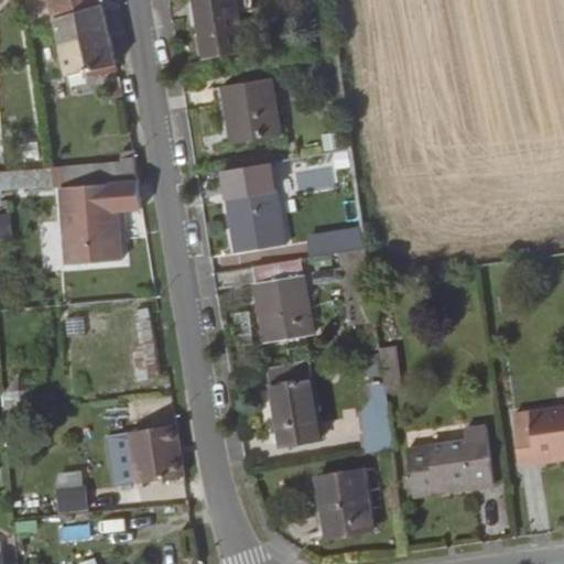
[(46,0),(51,12),(102,2),(101,0),(46,0)]
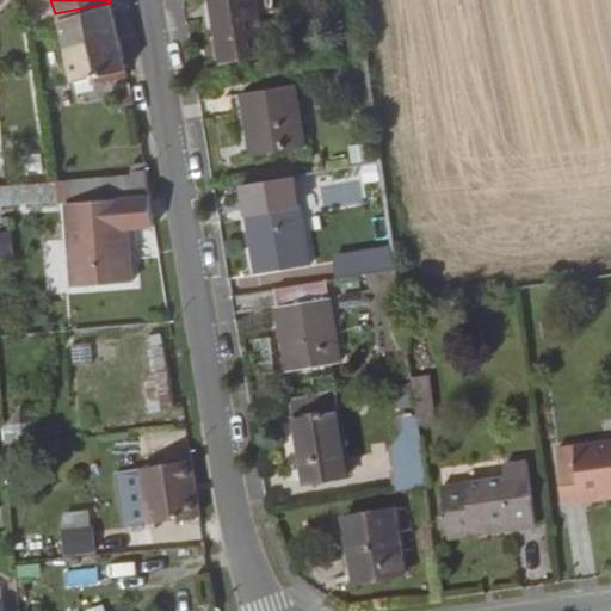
[(207,0),(216,55),(259,49),(253,10),(264,6),(261,0),(207,0)]
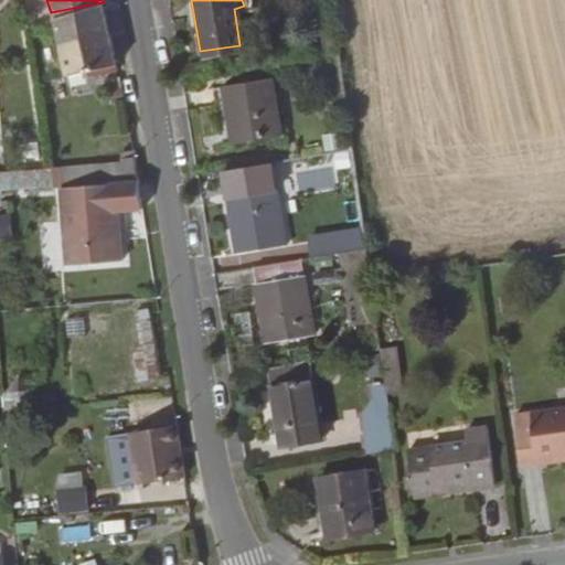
[(51,12),(66,73),(85,68),(88,76),(118,70),(103,2),(51,12)]
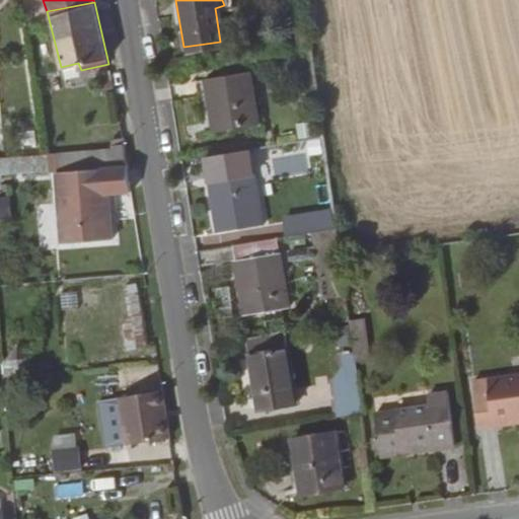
[(19,8),(21,16),(28,14),(27,7),(19,8)]
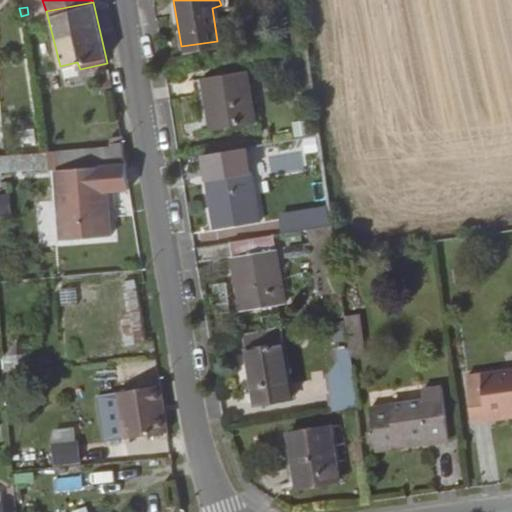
[(198,76),(206,127),(248,121),(240,69),(198,76)]
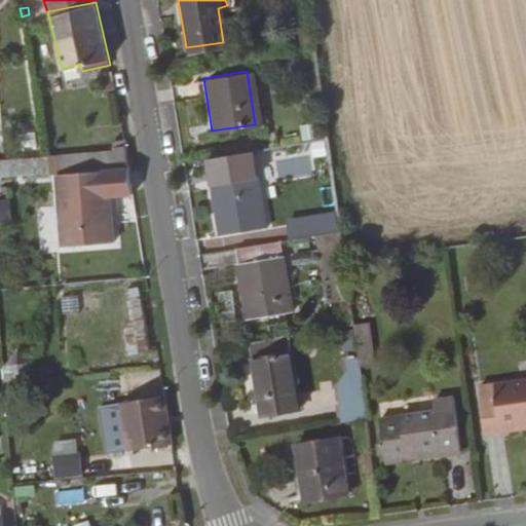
[(104,84),(105,96),(116,94),(114,82),(104,84)]
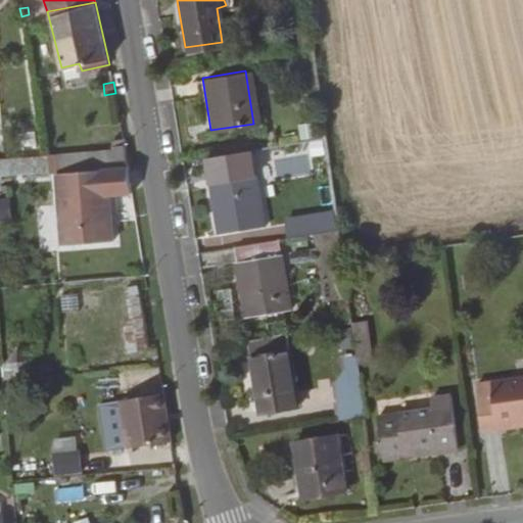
[(115,137),(116,146),(121,146),(127,145),(125,136),(115,137)]
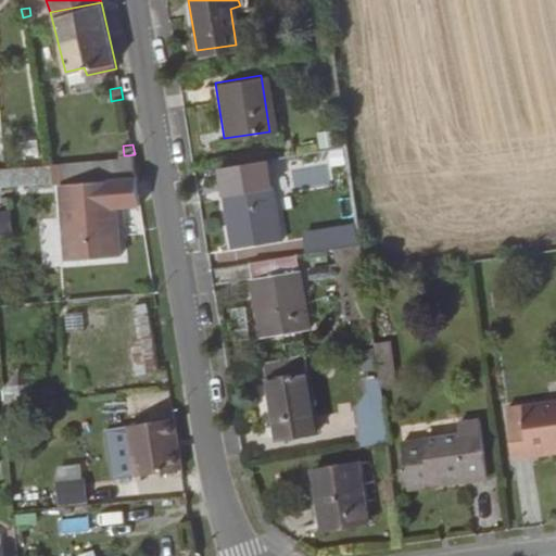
[(144,203),(135,154),(128,155),(135,192),(129,192),(131,204),(144,203)]
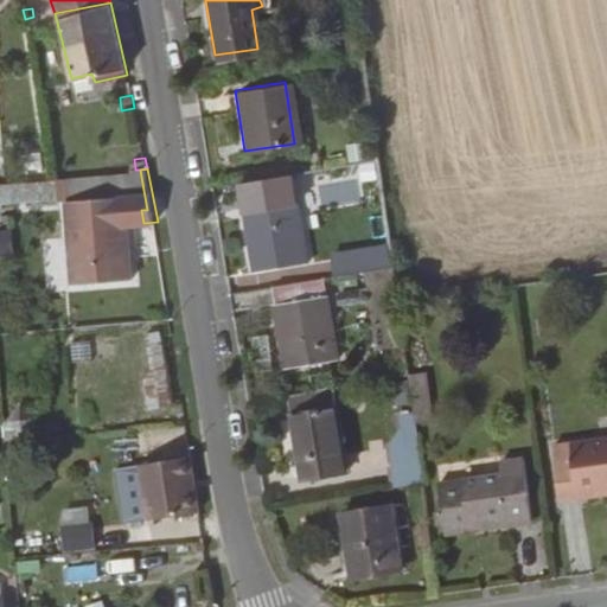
[(147,210),(140,170),(135,170),(57,180),(0,189),(0,199),(2,215),(70,204),(83,286),(133,278),(129,255),(126,227),(134,225),(144,223),(141,210),(147,210)]
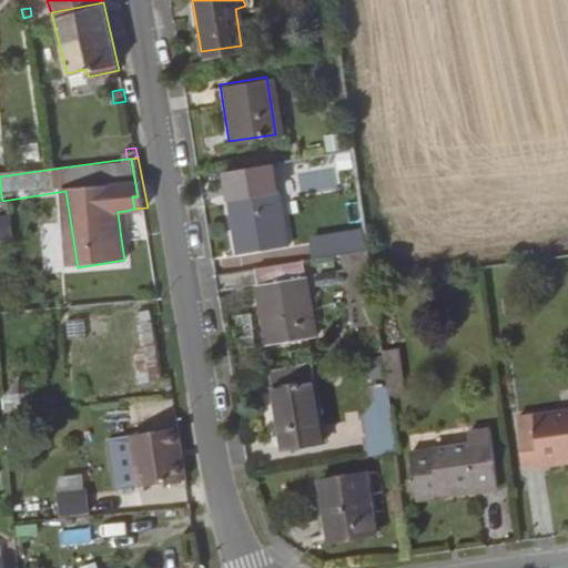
[(221,168),(234,251),(280,243),(269,160),(221,168)]
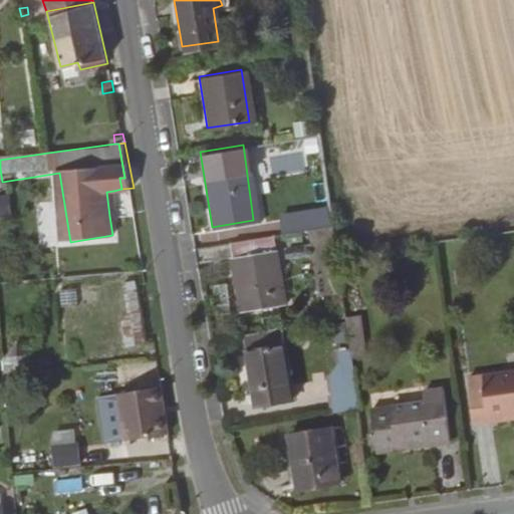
[(106,192),(109,216),(116,216),(113,191),(106,192)]
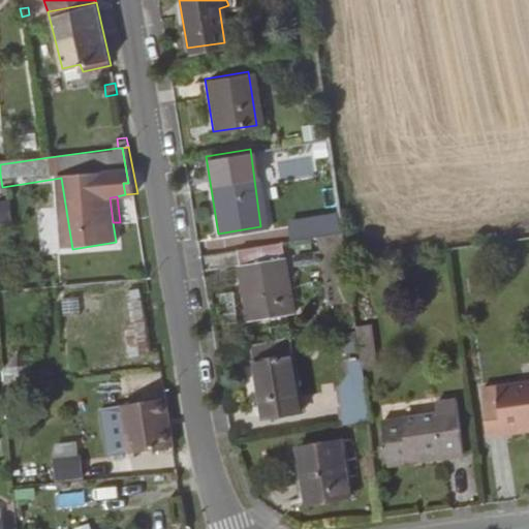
[(9,201),(0,201),(0,221),(10,221),(9,201)]
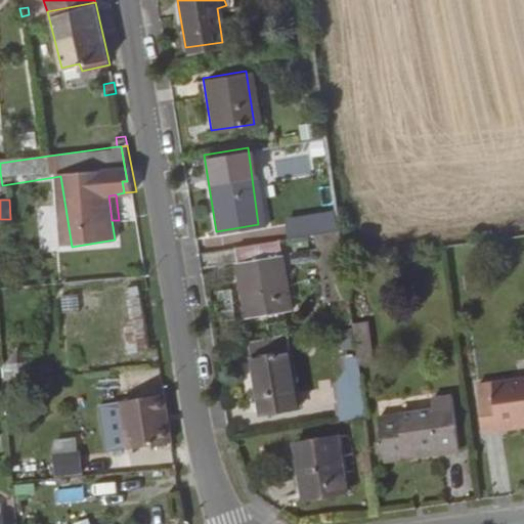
[(40,206),(42,251),(57,250),(55,206),(40,206)]
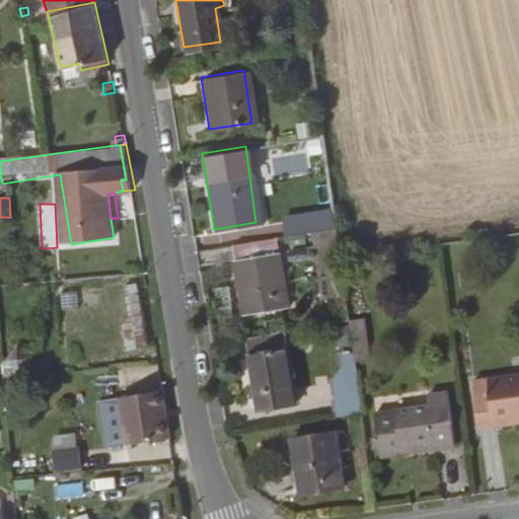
[(279,212),(281,232),(329,223),(326,204),(279,212)]
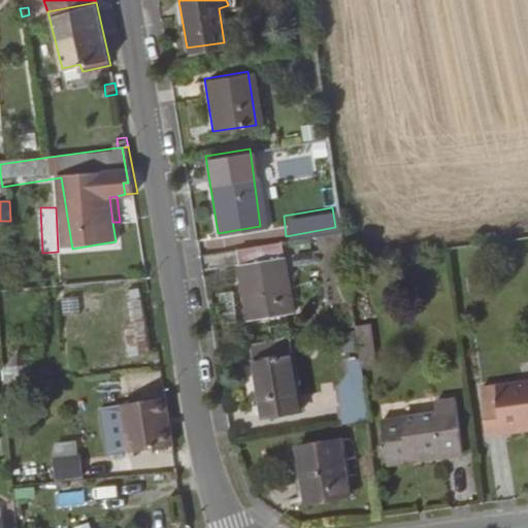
[(233,244),(244,315),(288,308),(282,255),(263,257),(260,253),(261,240),(233,244)]
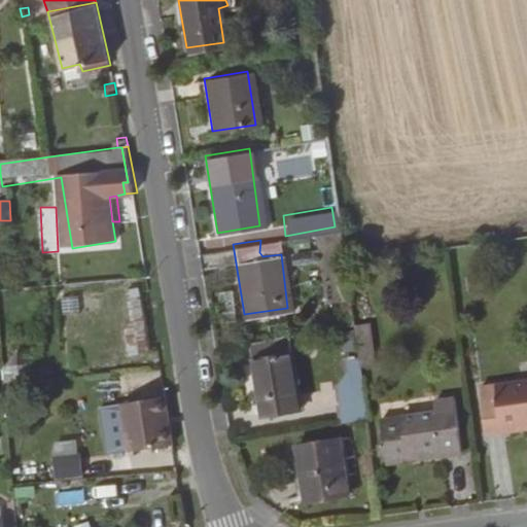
[(144,355),(142,288),(123,289),(126,356),(144,355)]
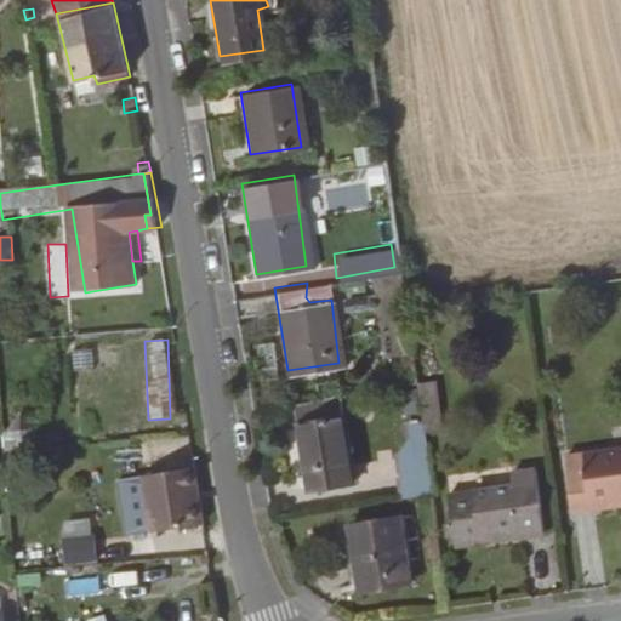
[(74,370),(93,368),(91,348),(70,351),(74,370)]
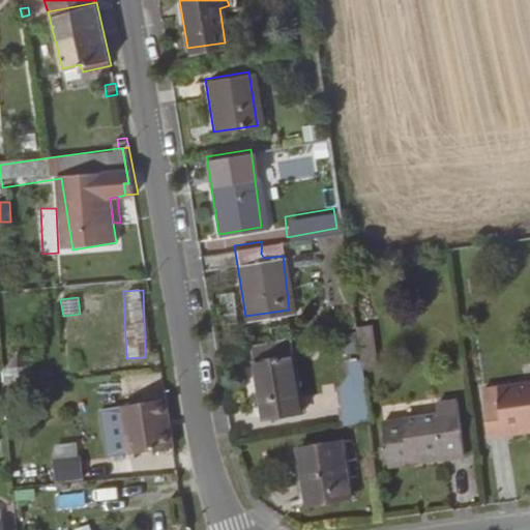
[(248,341),(251,357),(289,351),(286,334),(248,341)]
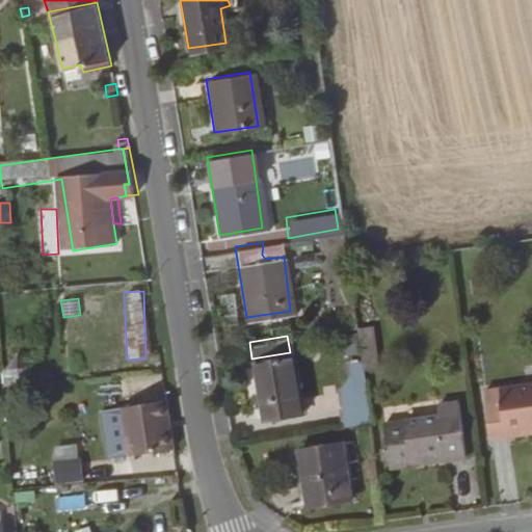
[(338,380),(340,400),(364,397),(356,351),(343,354),(347,376),(338,380)]
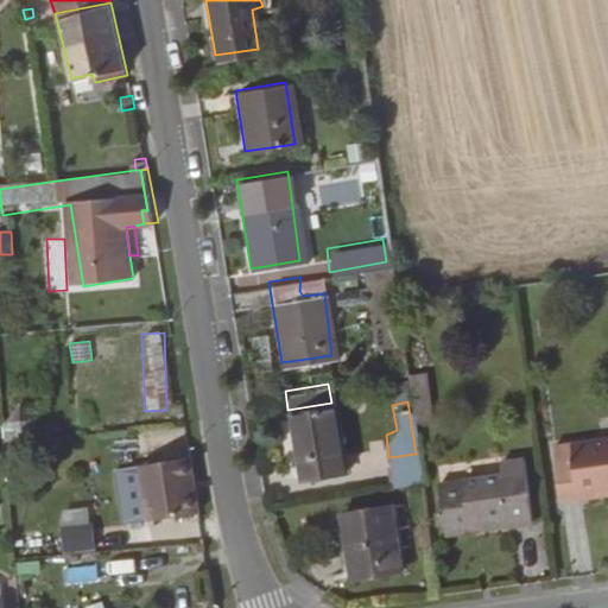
[(287,410),(297,474),(342,467),(331,403),(287,410)]
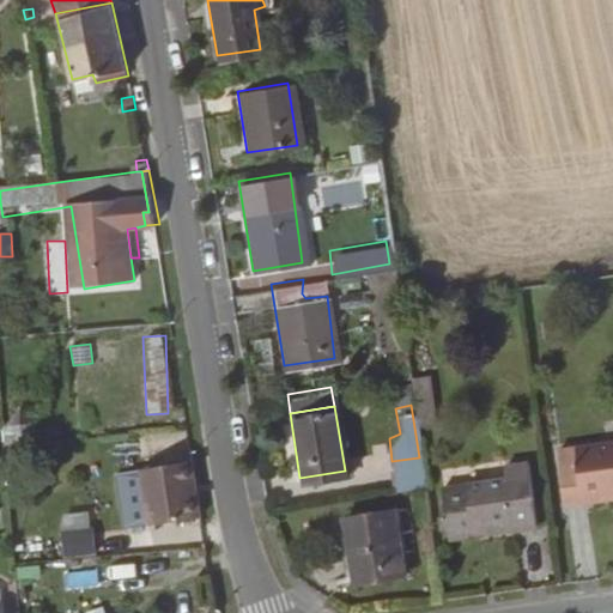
[(582,468),(562,472),(566,503),(586,501),(586,493),(612,489),(612,439),(578,444),(582,468)]
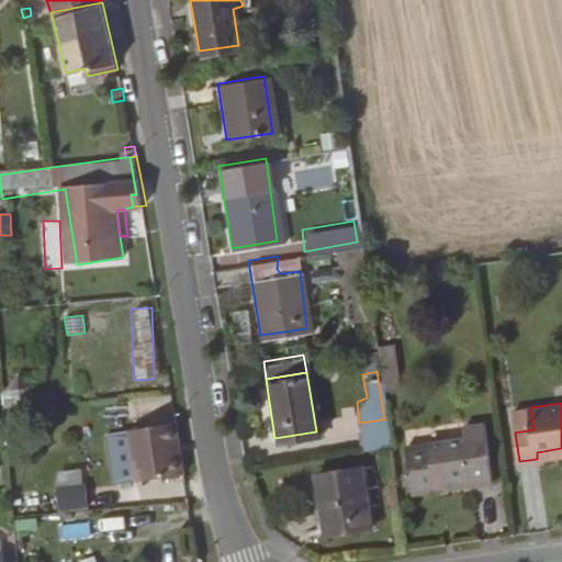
[(359,423),(363,447),(388,442),(384,419),(359,423)]
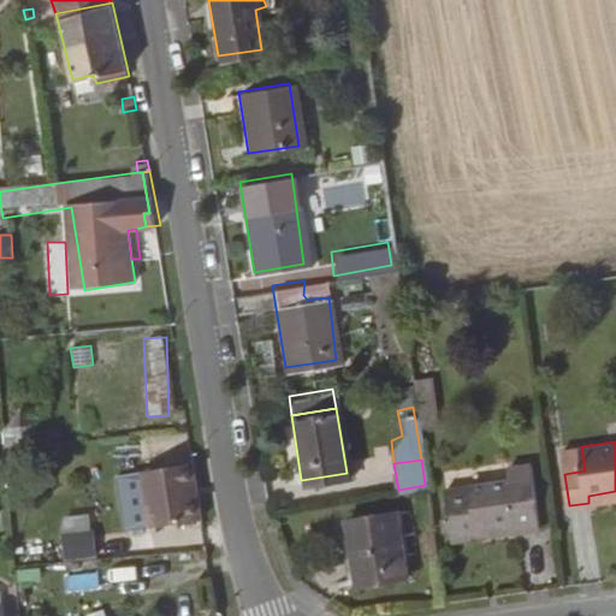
[(446,469),(448,486),(511,479),(510,466),(510,460),(446,469)]
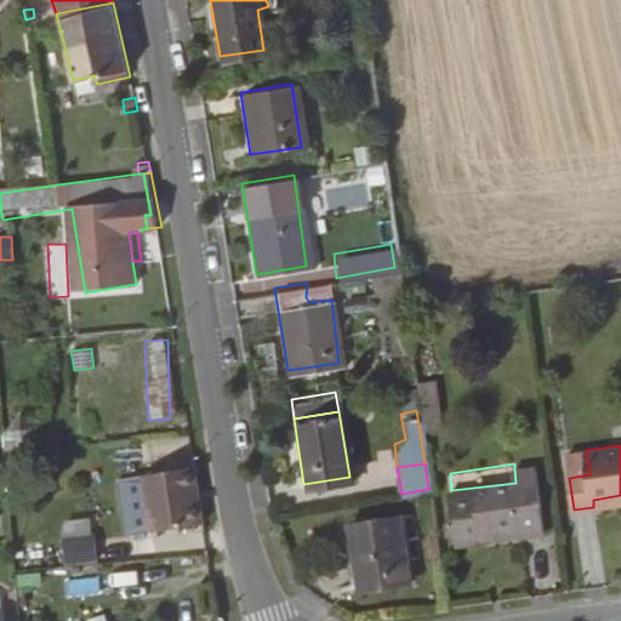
[(451,490),(457,543),(485,540),(485,534),(520,530),(522,535),(546,533),(537,466),(514,469),(516,483),(451,490)]
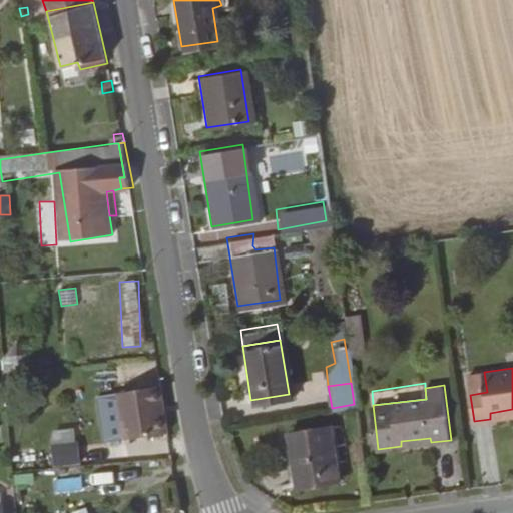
[(127,391),(133,439),(180,433),(170,386),(127,391)]
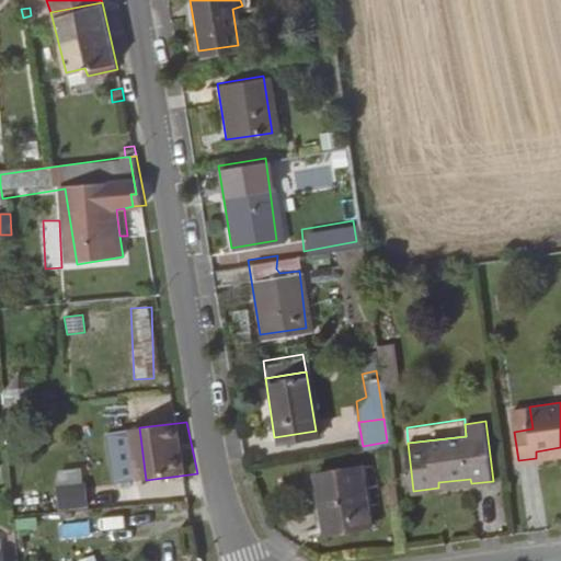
[(560,447),(536,451),(536,458),(560,454),(560,447)]
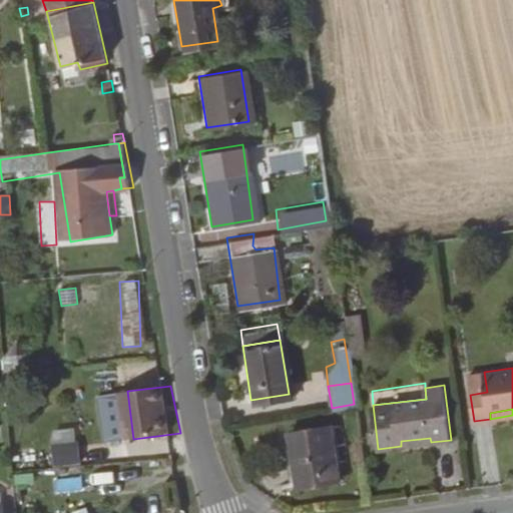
[(287,438),(294,485),(334,479),(326,432),(287,438)]
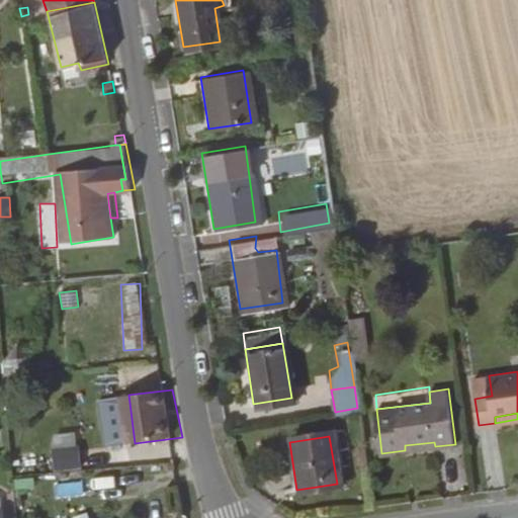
[(405,445),(405,450),(435,446),(434,442),(405,445)]
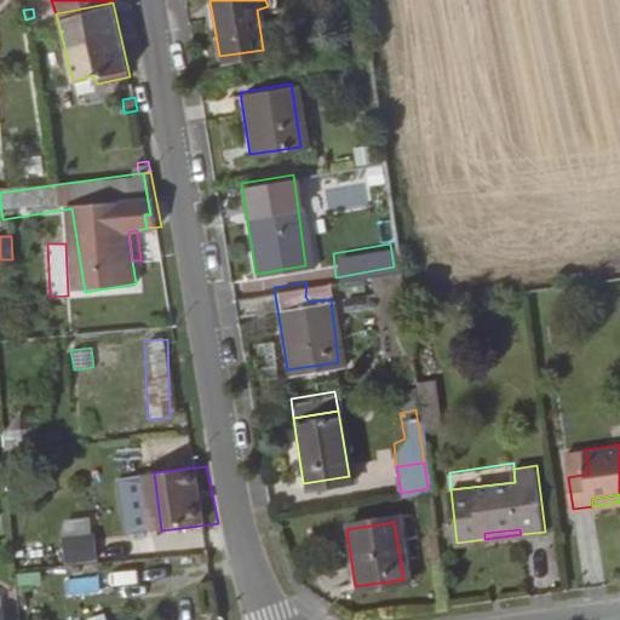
[(61,537),(62,564),(96,563),(95,535),(61,537)]
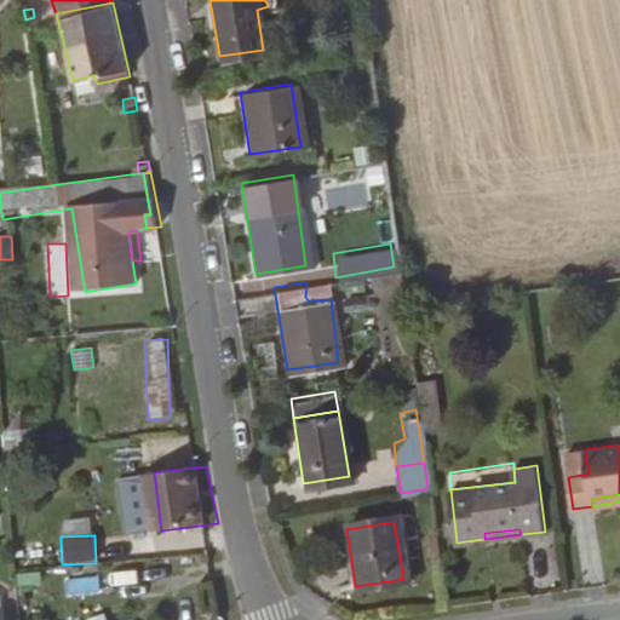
[(96,577),(65,580),(68,596),(98,592),(96,577)]
